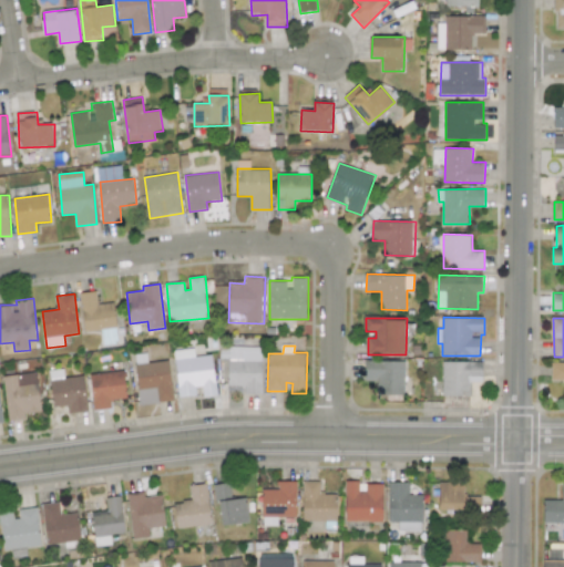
[(263,358),(244,358),(245,347),(222,347),(222,358),(229,358),(228,385),(245,385),(245,394),(263,394),(263,358)]
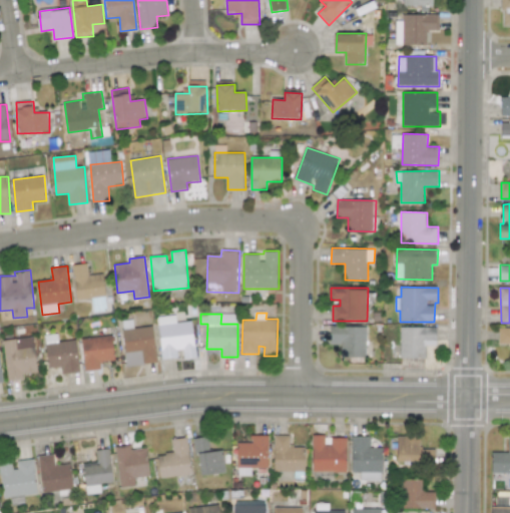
[(154,327),(134,328),(133,320),(123,321),(126,365),(157,364),(154,327)]
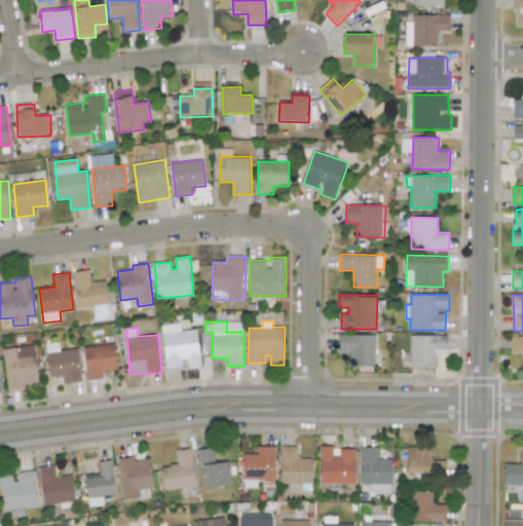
[(350,353),(350,366),(376,367),(377,335),(339,334),(339,353),(350,353)]
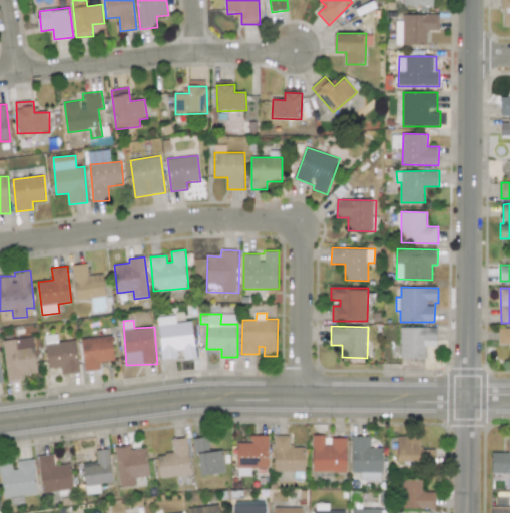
[(437,328),(401,327),(401,358),(426,358),(426,346),(437,346),(437,328)]
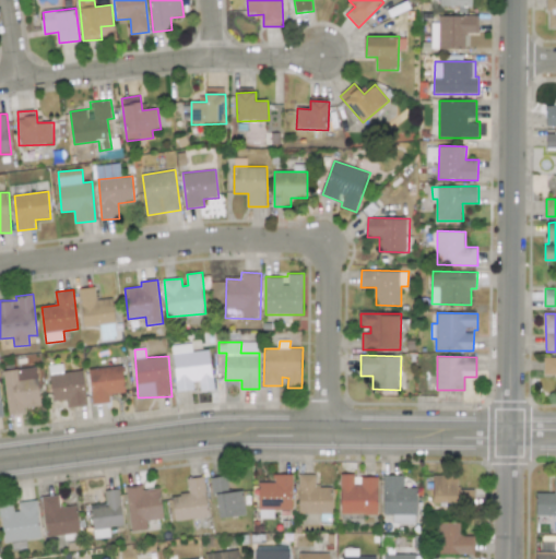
[(555,357),(545,357),(544,375),(555,375),(555,357)]
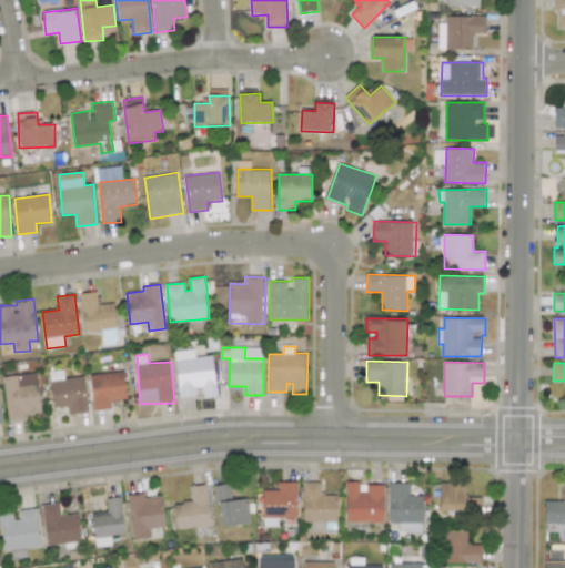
[(86,376),(66,378),(64,369),(50,371),(54,407),(70,406),(71,414),(89,412),(86,376)]
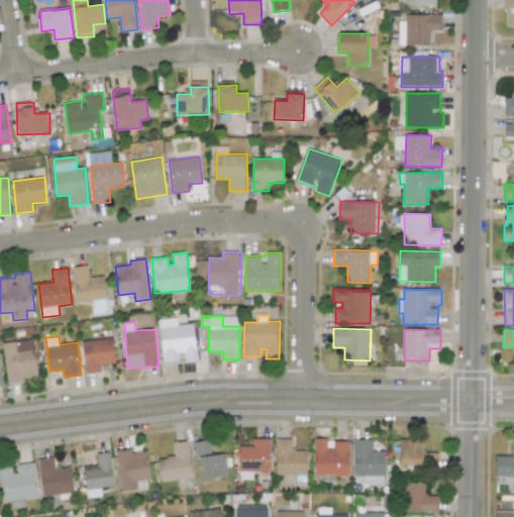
[(3,343),(9,384),(24,382),(24,377),(39,375),(34,339),(3,343)]
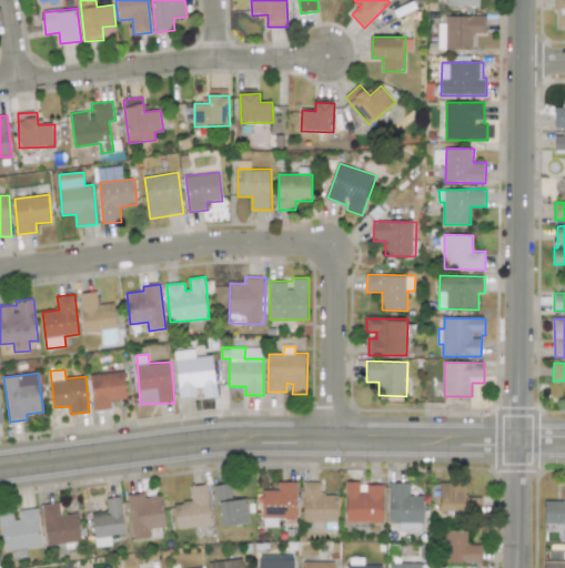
[(92,374),(93,411),(113,409),(112,401),(128,399),(127,373),(92,374)]
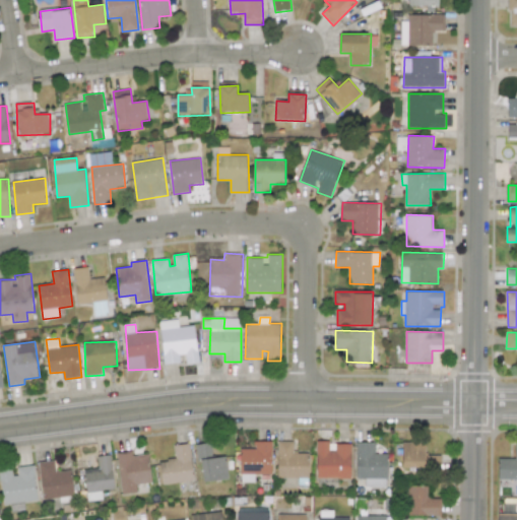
[(242,474),(246,474),(246,480),(252,480),(252,474),(273,474),(272,441),(255,441),(255,448),(241,449),(242,474)]
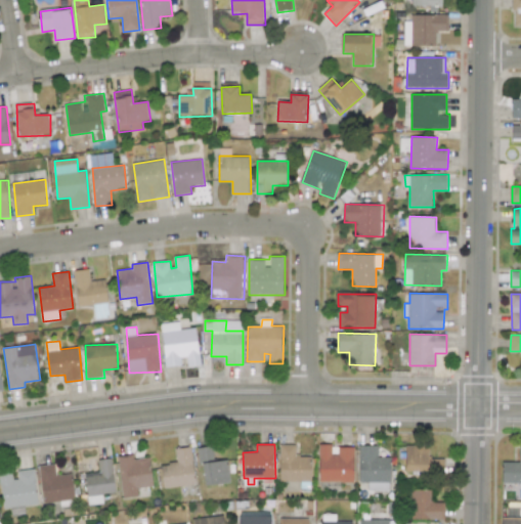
[(319,481),(354,482),(355,447),(339,447),(339,455),(333,455),(333,444),(320,444),(319,481)]
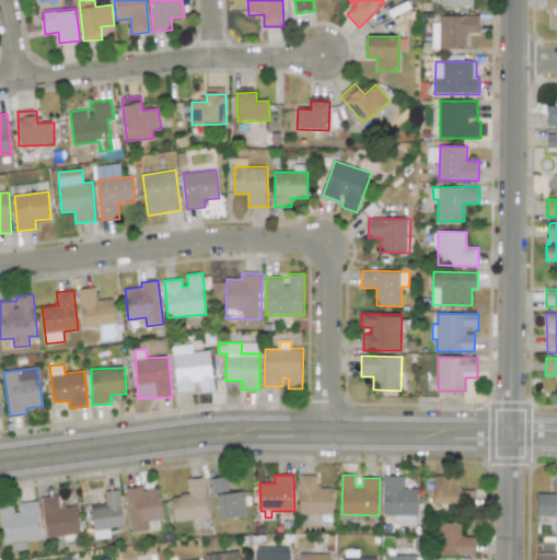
[(334,488),(317,488),(317,476),(300,476),(301,514),(334,514),(334,488)]
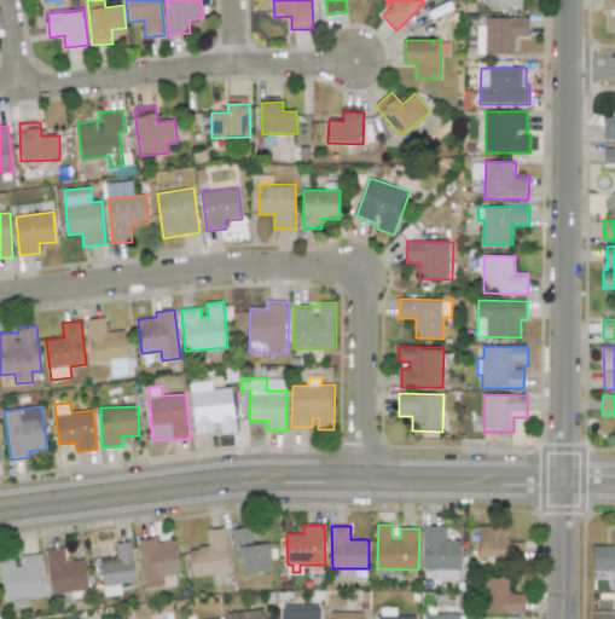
[(425,570),(436,570),(435,579),(462,579),(463,539),(447,539),(447,526),(425,526),(425,570)]
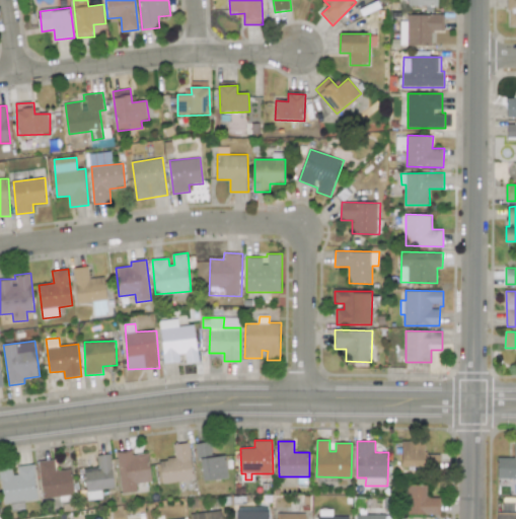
[(426,442),(402,441),(402,464),(425,464),(426,442)]
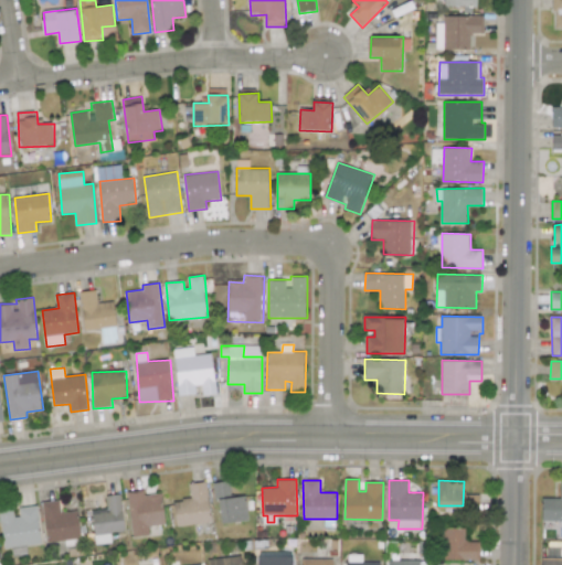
[(220,523),(250,521),(247,496),(232,498),(231,481),(215,482),(220,523)]
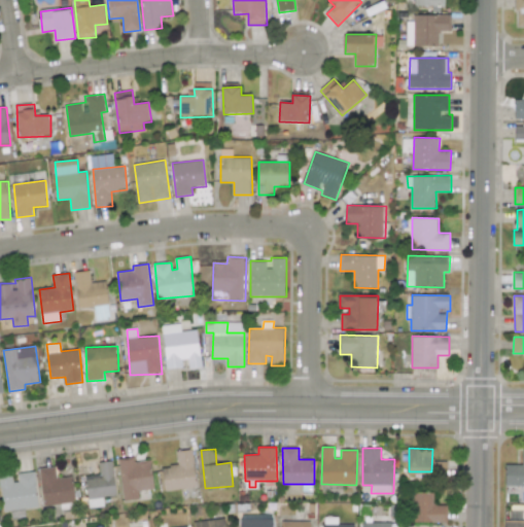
[(165,490),(197,487),(194,450),(177,451),(179,465),(163,467),(165,490)]
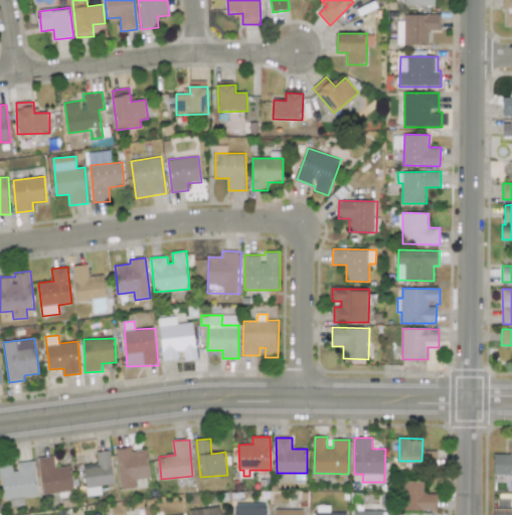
[(494,475),(511,475),(511,441),(511,454),(495,454),(494,475)]
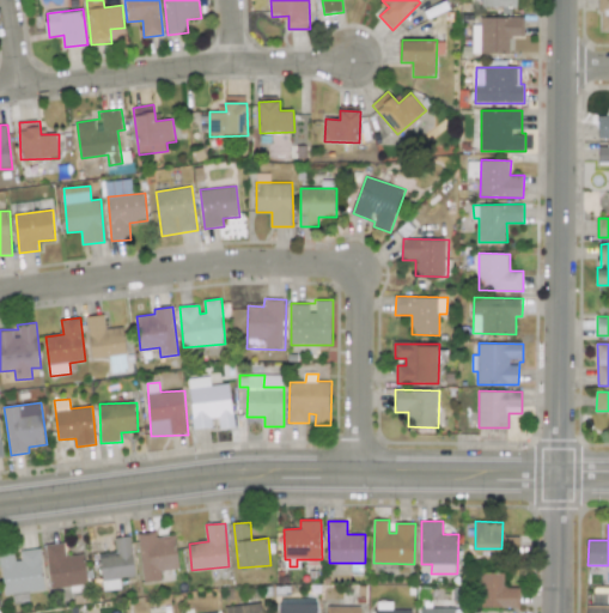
[(176,533),(139,538),(145,582),(163,580),(162,571),(181,569),(176,533)]
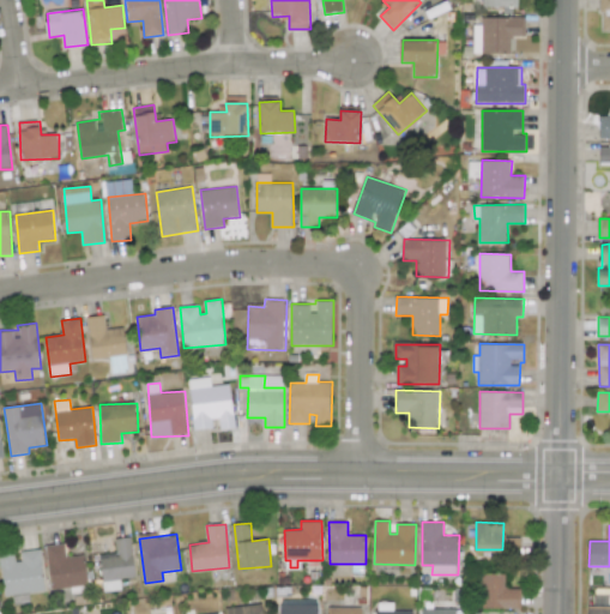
[(116,539),(118,553),(101,555),(104,591),(121,590),(120,579),(137,578),(132,537),(116,539)]
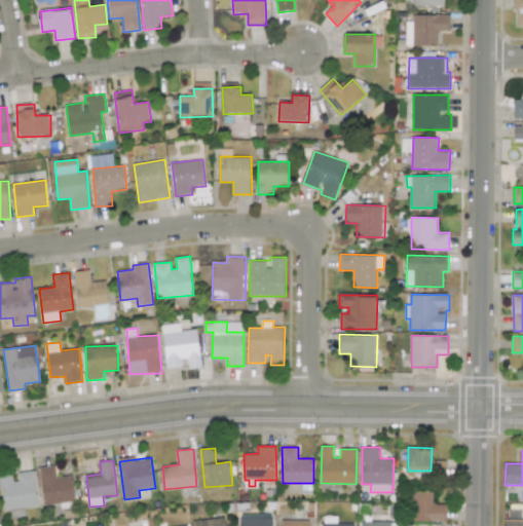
[(76,501),(73,476),(58,478),(57,465),(40,467),(44,504),(76,501)]
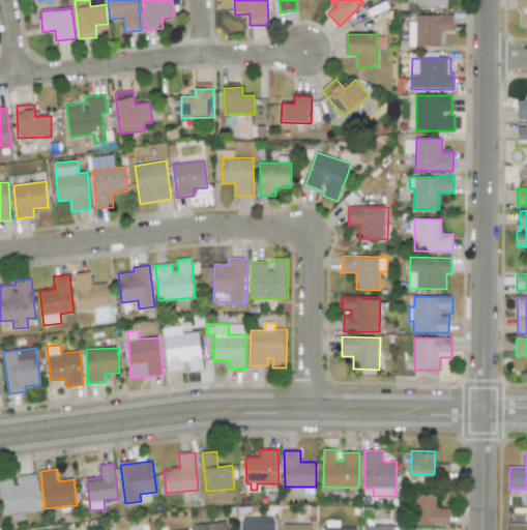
[(0,482),(5,514),(40,509),(35,474),(16,476),(15,474),(0,475),(0,482)]
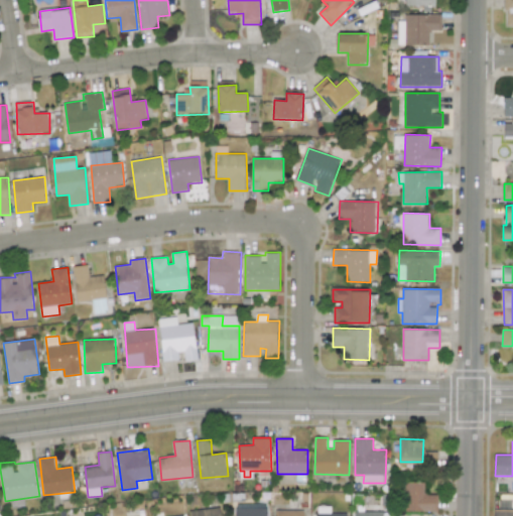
[(438,495),(425,495),(425,482),(405,483),(406,511),(438,511),(438,495)]
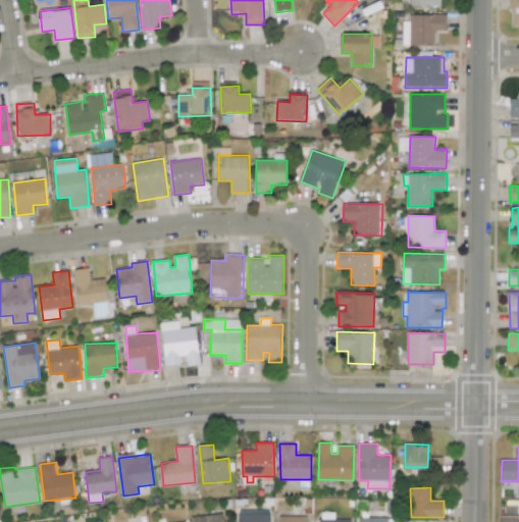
[(352,521),(352,519),(335,519),(334,513),(320,513),(320,521),(352,521)]
